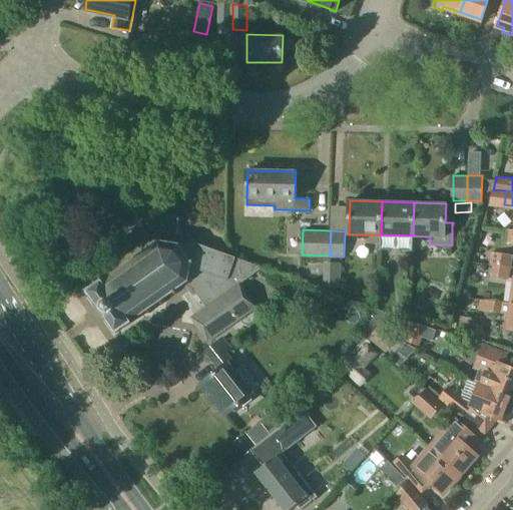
[(86,292),(88,295),(96,305),(105,319),(113,329),(113,330),(115,333),(117,331),(117,330),(126,324),(129,323),(128,322),(145,311),(146,313),(148,312),(147,310),(158,301),(160,304),(161,302),(160,300),(172,292),(173,294),(175,293),(174,290),(186,282),(203,307),(190,317),(207,342),(257,307),(239,282),(262,267),(194,242),(181,245),(182,243),(178,242),(177,244),(158,243),(158,241),(156,241),(156,244),(144,252),(142,250),(140,251),(142,253),(130,262),(129,260),(127,261),(128,263),(117,271),(115,269),(113,270),(115,272),(99,283),(98,283),(96,285),(86,292)]
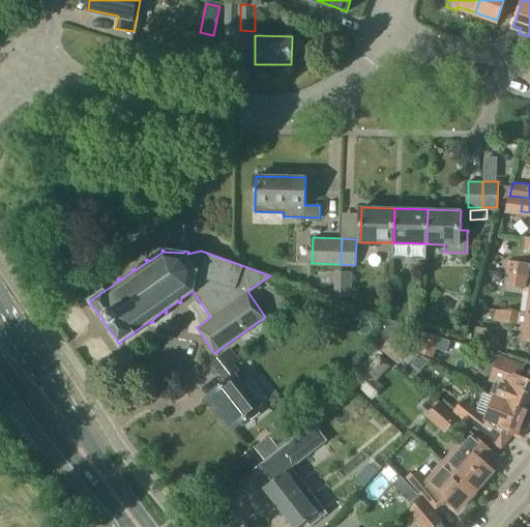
[(507,260),(505,269),(509,270),(528,272),(529,263),(507,260)]
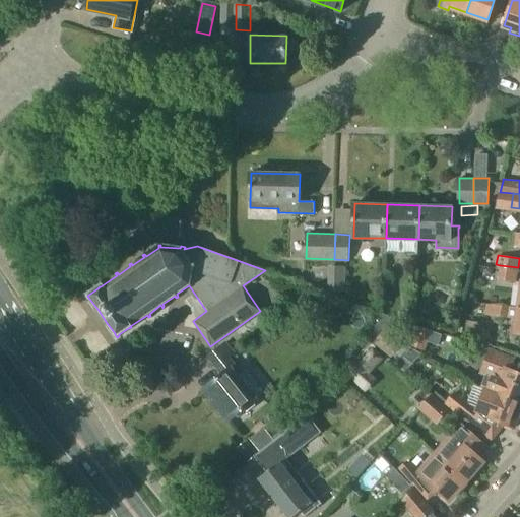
[(330,265),(330,274),(343,274),(343,266),(330,265)]
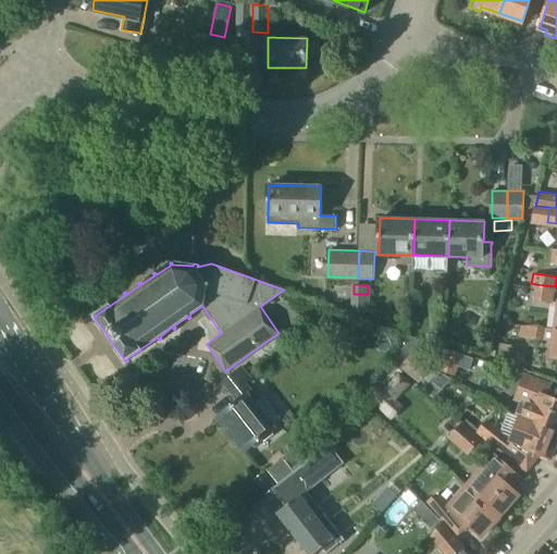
[(535,284),(533,299),(553,302),(555,286),(535,284)]
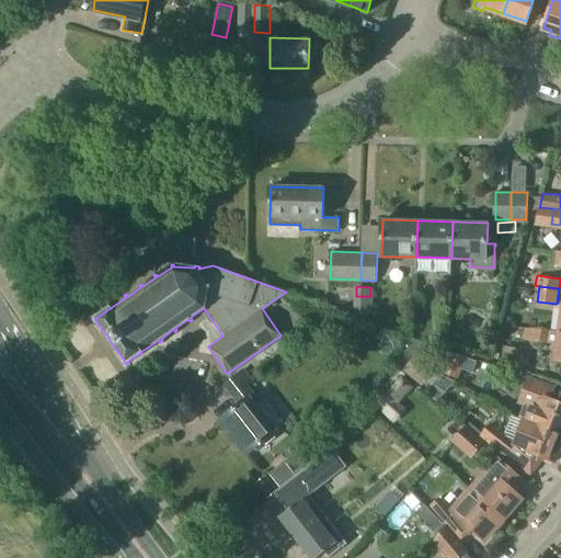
[(560,331),(535,328),(534,338),(558,341),(556,359),(560,359),(560,331)]
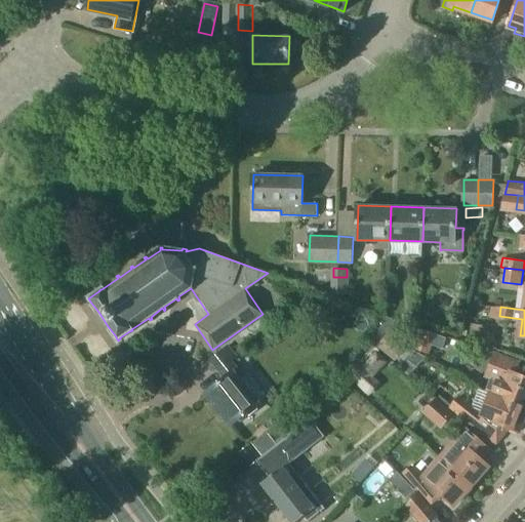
[(384,316),(367,339),(377,348),(378,346),(395,359),(408,342),(391,327),(395,319),(384,316)]
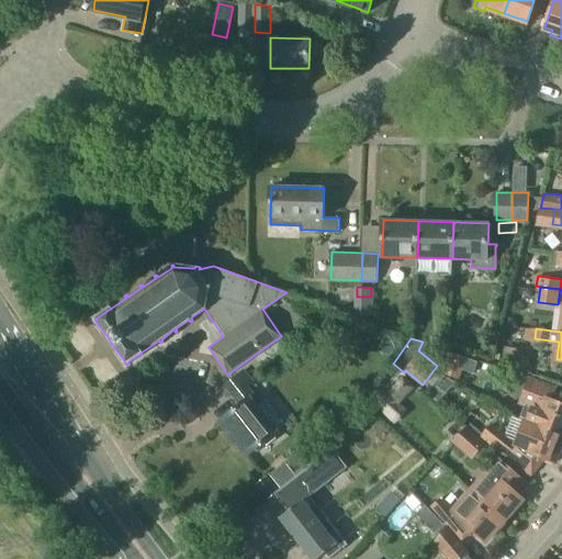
[(504,347),(502,360),(517,362),(519,349),(504,347)]
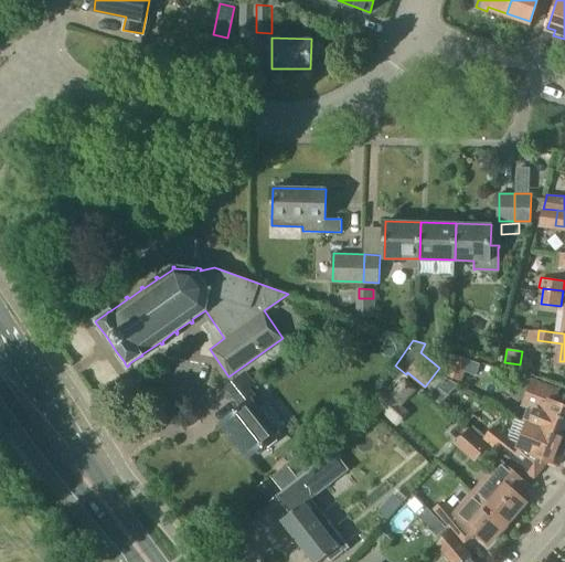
[(468,358),(455,353),(447,374),(460,379),(468,358)]
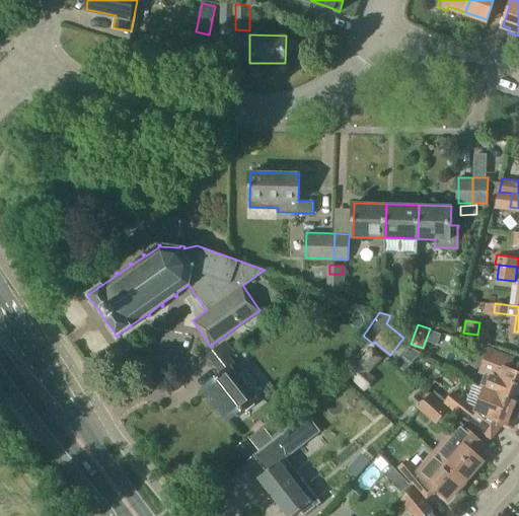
[(207,355),(222,373),(203,388),(227,419),(242,408),(245,411),(254,403),(252,399),(254,397),(234,373),(238,370),(228,357),(233,353),(225,342),(207,355)]
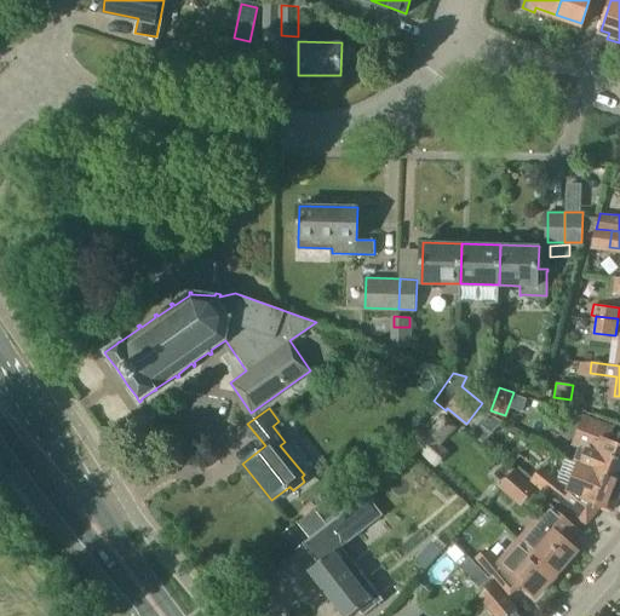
[(451,456),(438,444),(458,427),(447,415),(414,444),(437,468),(451,456)]
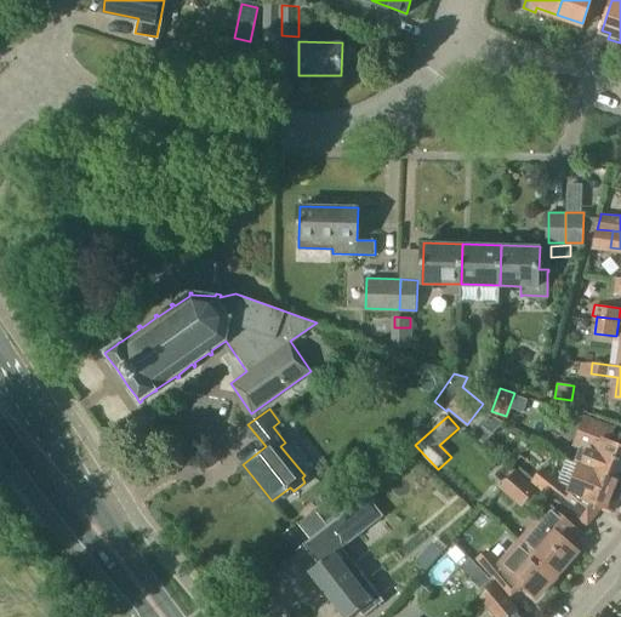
[(592,445),(584,464),(620,478),(620,446),(608,441),(614,428),(587,417),(577,440),(592,445)]
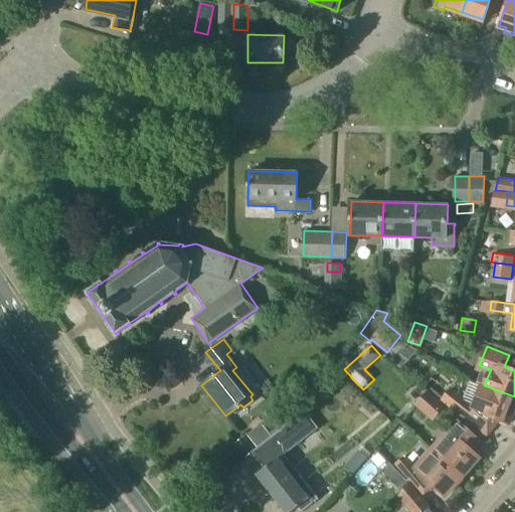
[(514,396),(484,385),(482,384),(476,399),(472,397),(468,397),(464,400),(451,389),(442,400),(453,409),(464,418),(466,419),(487,437),(500,418),(509,422),(514,407),(514,396)]
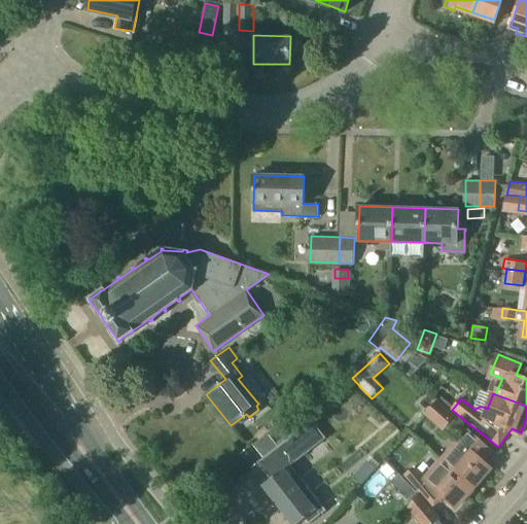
[(443,427),(454,415),(438,400),(427,414),(443,427)]
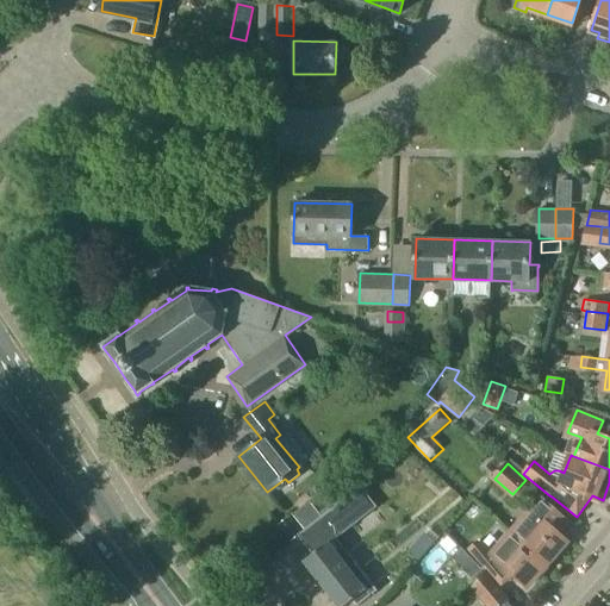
[(300,530),(297,533),(313,553),(303,561),(337,605),(340,605),(352,598),(355,603),(374,588),(336,538),(363,517),(346,494),(300,530)]
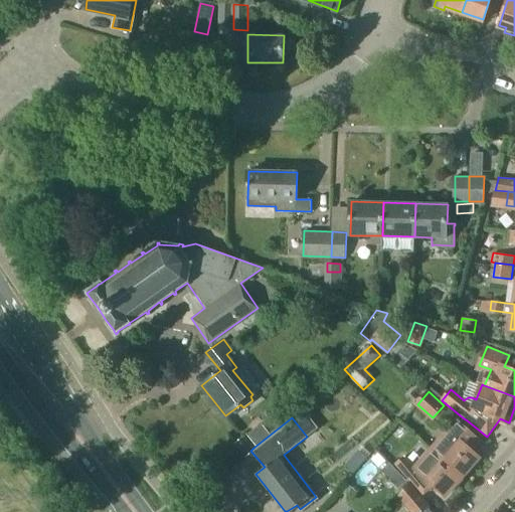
[(432,449),(462,475),(479,456),(470,448),(478,438),(457,419),(454,423),(432,449)]
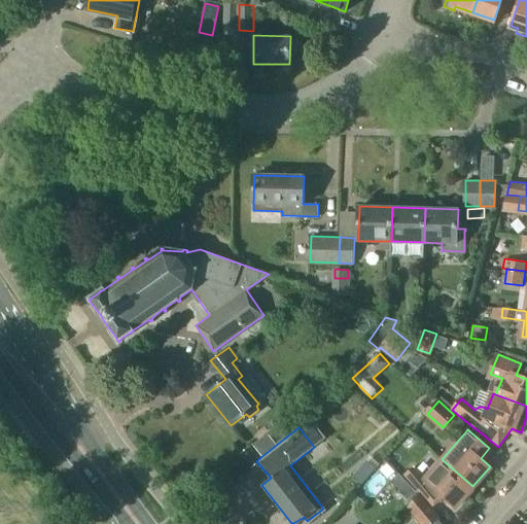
[(249,446),(241,453),(251,465),(256,461),(259,458),(249,446)]
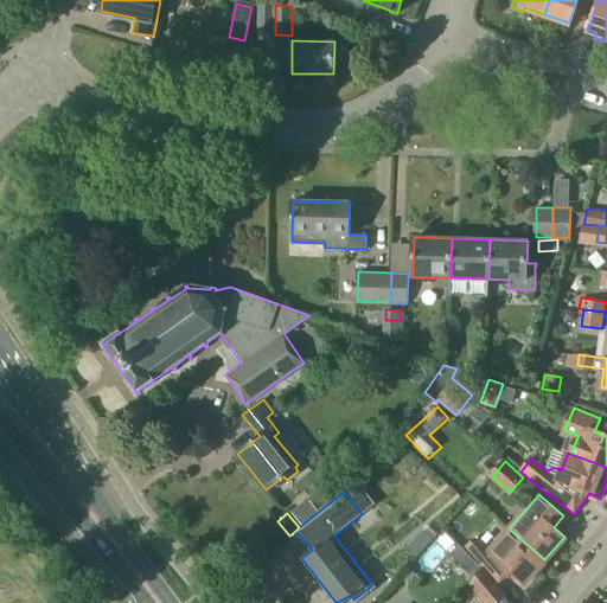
[(491,550),(478,534),(465,545),(480,563),(492,552),(500,560),(525,582),(544,559),(509,528),(491,550)]
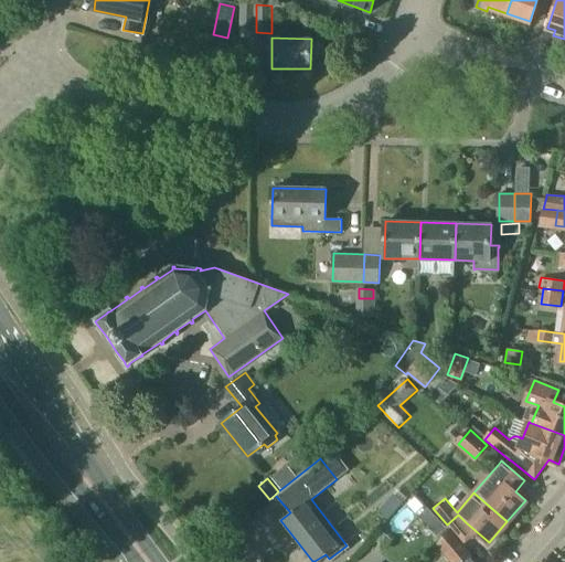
[(439,520),(429,530),(435,536),(445,526),(439,520)]
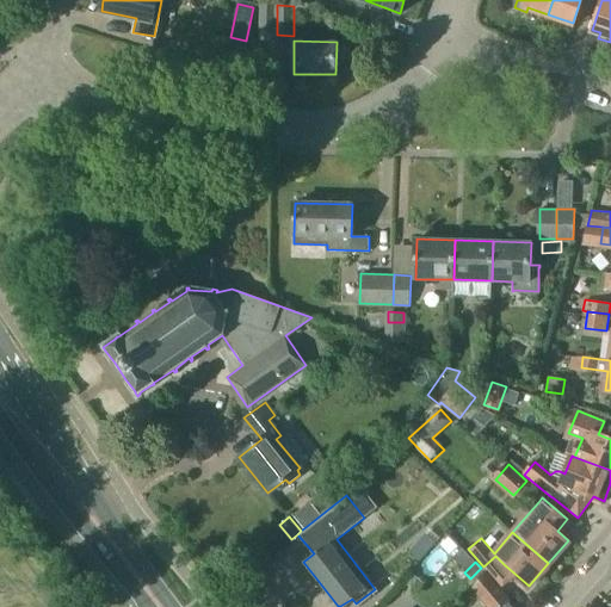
[(497,606),(507,599),(486,571),(474,587),(489,606),(497,606)]
